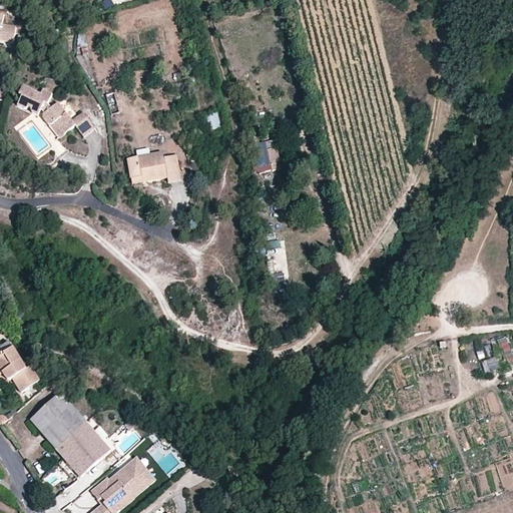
[(15,28),(1,26),(3,15),(0,14),(0,41),(13,44),(15,28)]
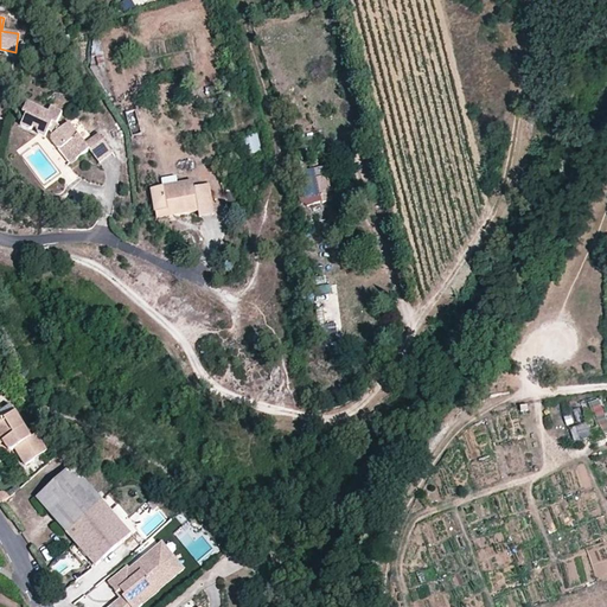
[(94,34),(90,58),(102,55),(96,33),(94,34)]
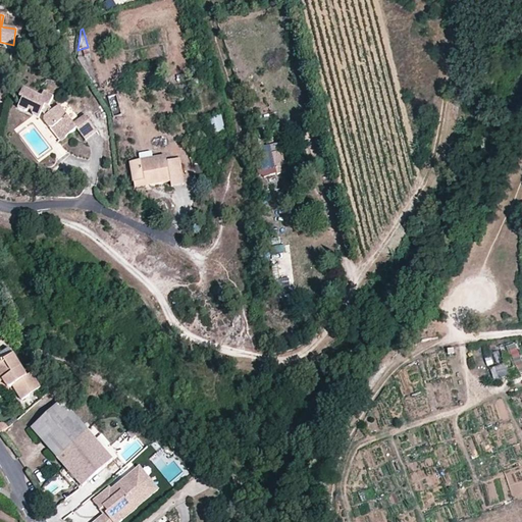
[(44,122),(48,127),(53,129),(56,126),(66,139),(76,129),(86,140),(97,131),(84,115),(73,123),(59,104),(52,110),(49,106),(54,97),(44,91),(41,96),(22,87),(18,96),(21,97),(16,108),(24,112),(28,111),(29,111),(32,111),(31,113),(32,116),(38,119),(41,114),(44,115),(46,118),(44,120),(44,122)]
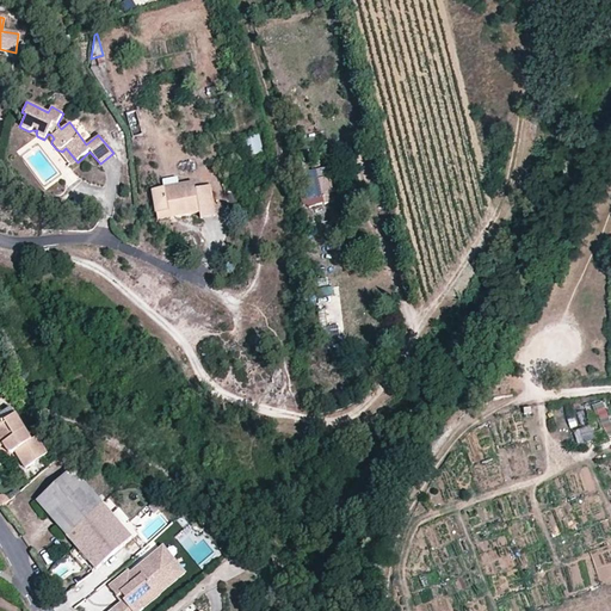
[(264,154),(259,136),(242,140),(246,158),(264,154)]
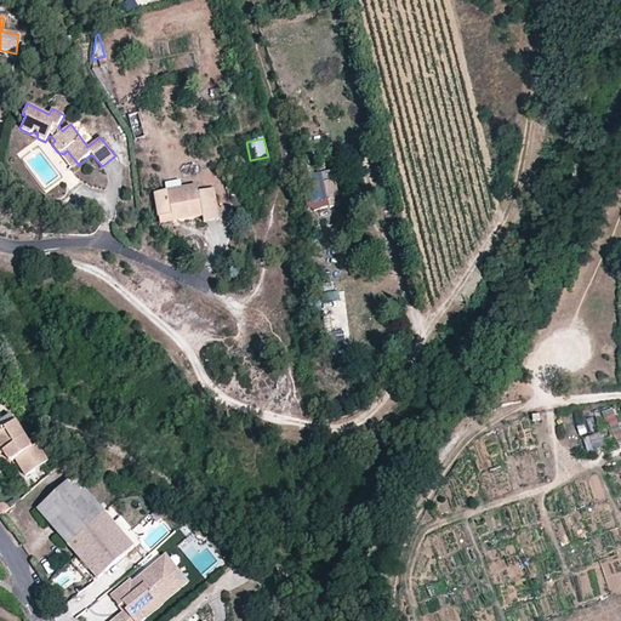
[(72,170),(79,165),(67,151),(63,154),(57,152),(72,170)]
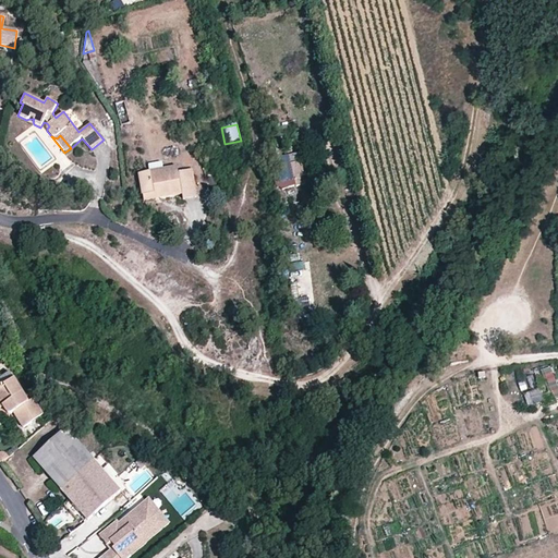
[(307,185),(302,162),(291,165),(294,179),(296,186),(296,187),(307,185)]
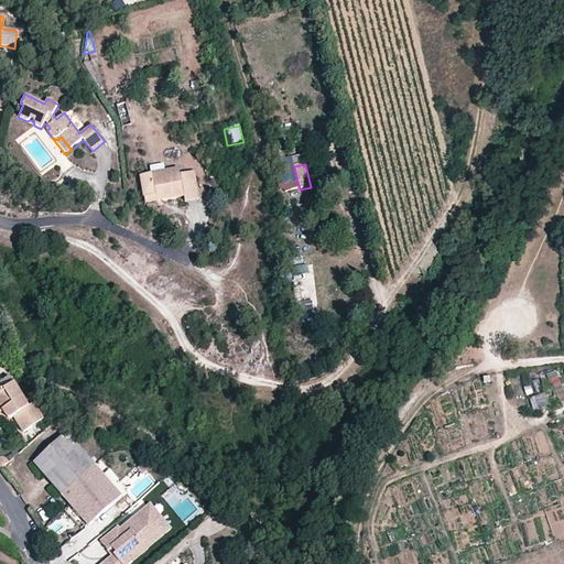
[(181,170),(164,173),(150,175),(140,177),(144,198),(163,196),(165,202),(184,198),(185,203),(199,201),(195,172),(182,175),(181,170)]
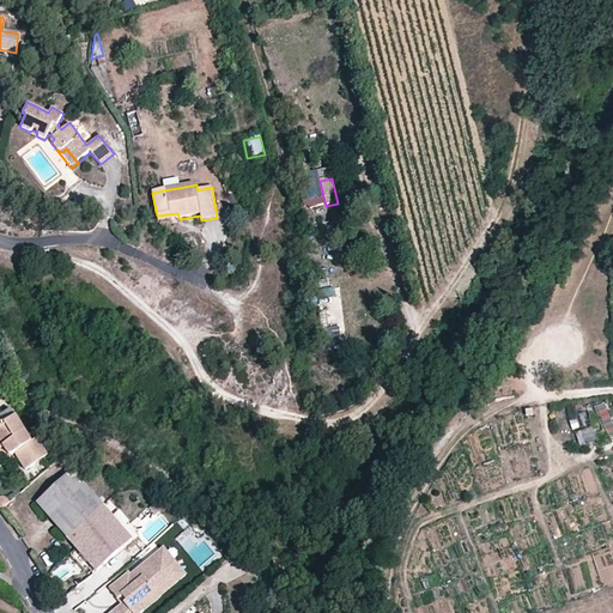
[(326,205),(323,196),(309,200),(311,208),(326,205)]
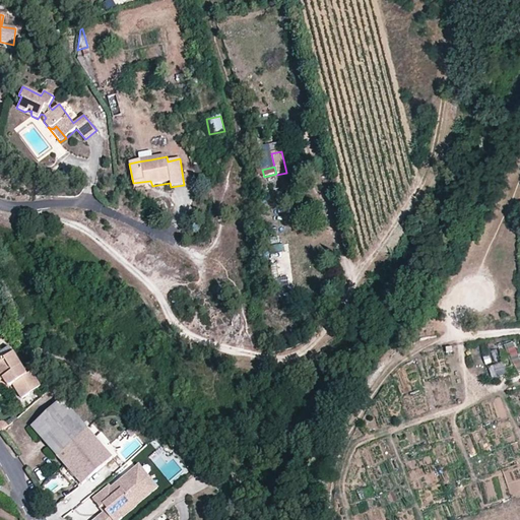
[(134,189),(152,186),(150,181),(133,183),(134,189)]
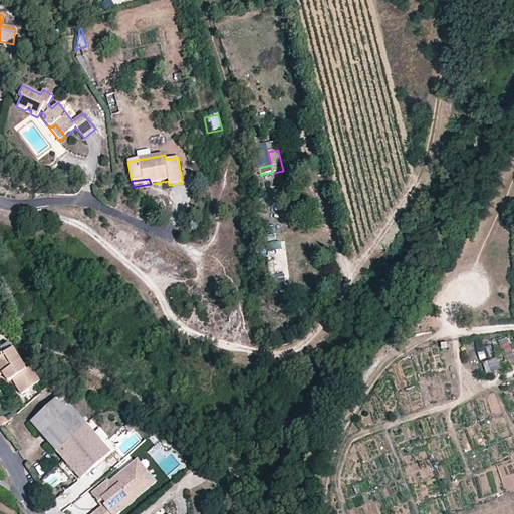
[(506,345),(504,338),(497,340),(499,347),(506,345)]
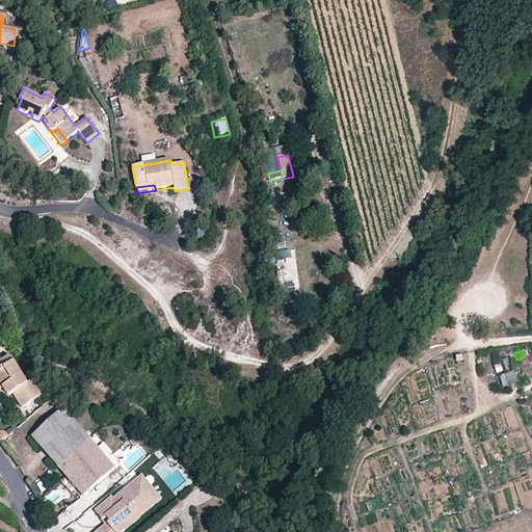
[(0,360),(0,387),(1,389),(4,394),(9,396),(14,394),(22,407),(40,396),(30,381),(26,384),(7,355),(0,360)]
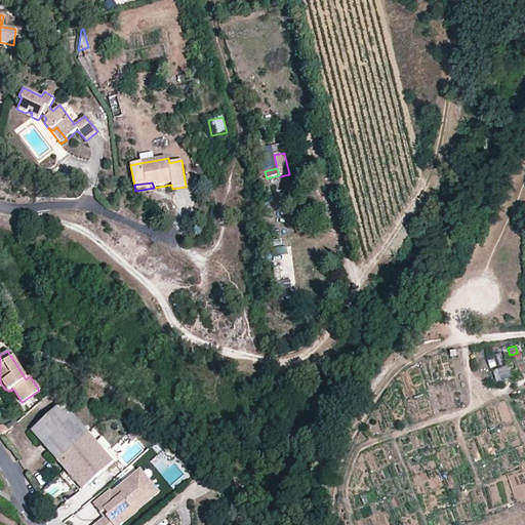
[(520,364),(518,357),(511,359),(513,366),(520,364)]
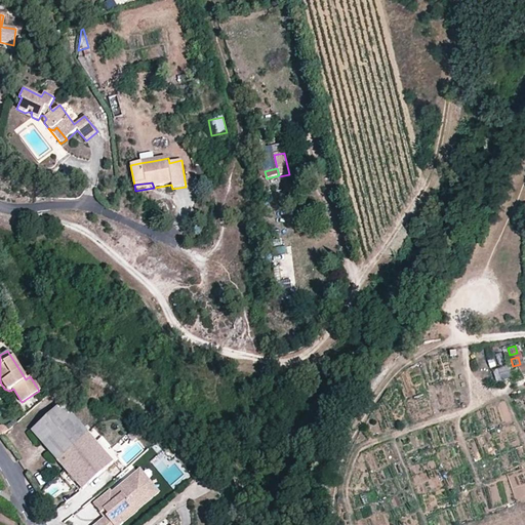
[(496,382),(513,378),(510,366),(493,370),(496,382)]
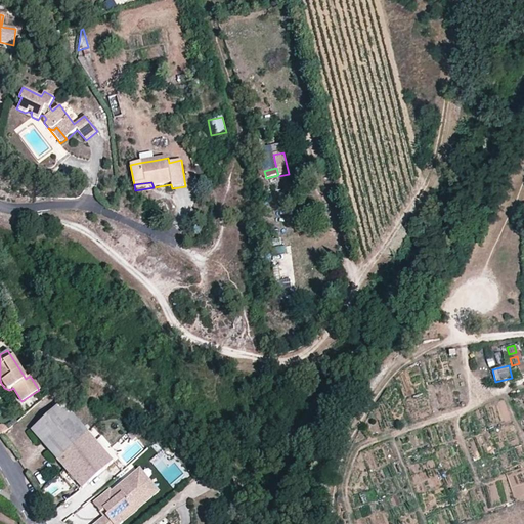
[(522,375),(520,367),(513,369),(515,377),(522,375)]
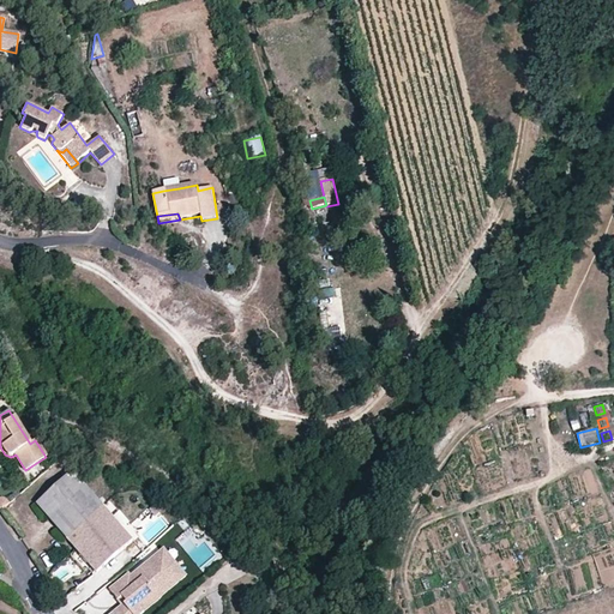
[(65,539),(101,506),(72,473),(36,504),(65,539)]
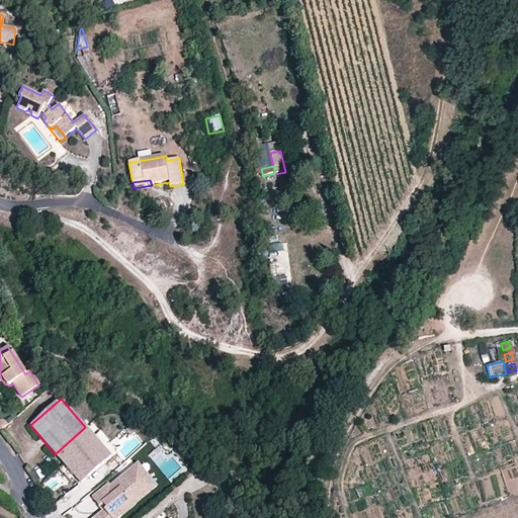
[(6,422),(3,421),(2,421),(0,421),(0,429),(1,431),(8,424),(6,422)]
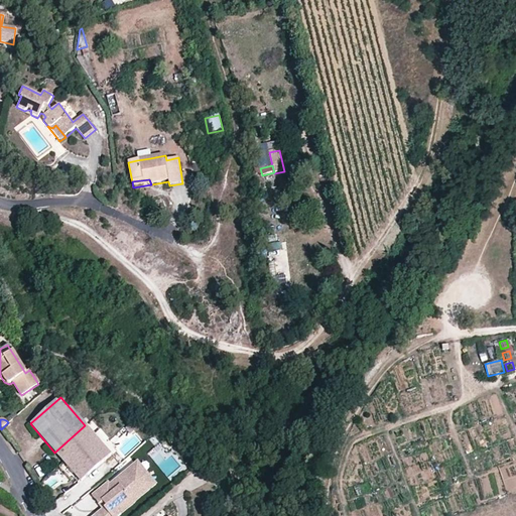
[(110,455),(85,425),(54,453),(62,462),(79,480),(80,481),(110,455)]
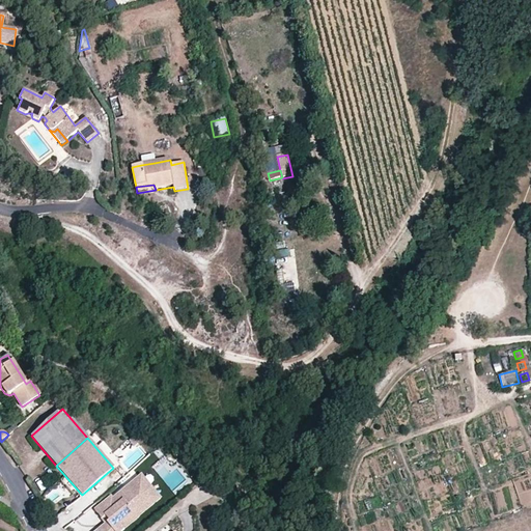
[(81,494),(64,475),(59,480),(72,495),(75,492),(79,496),(81,494)]
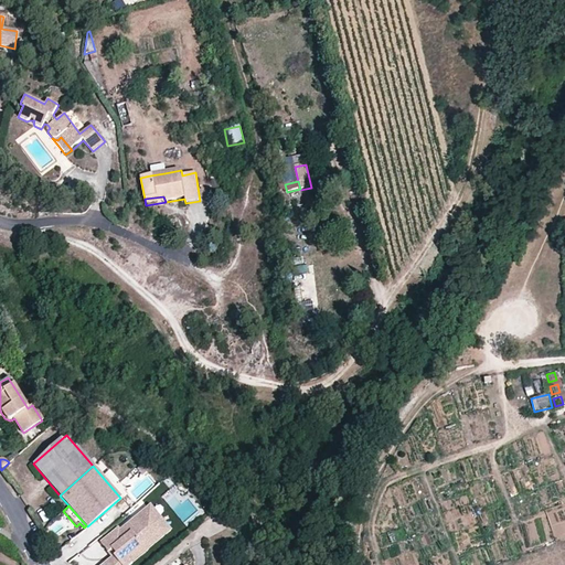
[(151,505),(148,509),(156,518),(150,523),(160,535),(145,548),(144,547),(128,560),(132,564),(172,531),(151,505)]
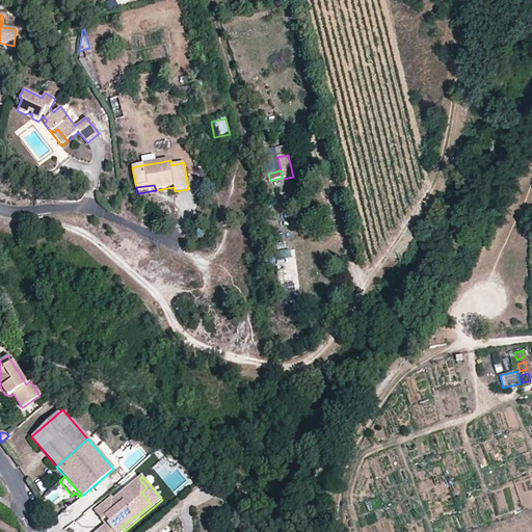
[(136,516),(151,504),(141,493),(147,487),(139,479),(113,500),(111,499),(96,511),(103,521),(106,517),(110,523),(107,526),(99,531),(123,531),(125,531),(121,527),(135,515),(136,516)]
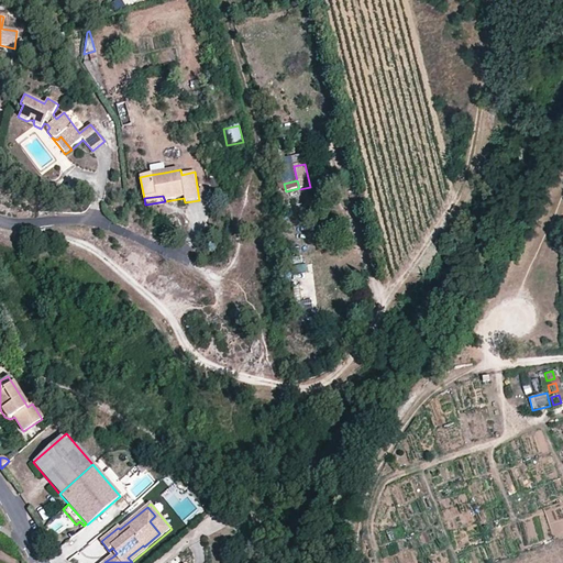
[(46,526),(55,538),(73,523),(64,512),(46,526)]
